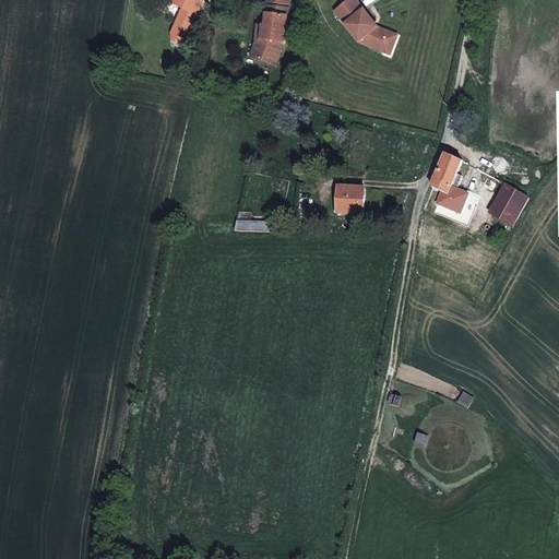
[(174,0),(174,2),(181,9),(178,14),(188,23),(201,8),(200,6),(200,0),(174,0)]
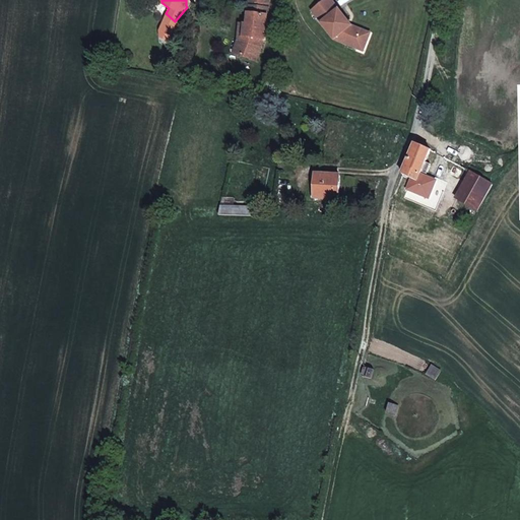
[(245,35),(250,37),(243,57),(256,62),(263,41),(265,41),(267,36),(265,36),(268,21),(270,4),(269,0),(254,0),(256,5),(252,25),(248,24),(245,35)]
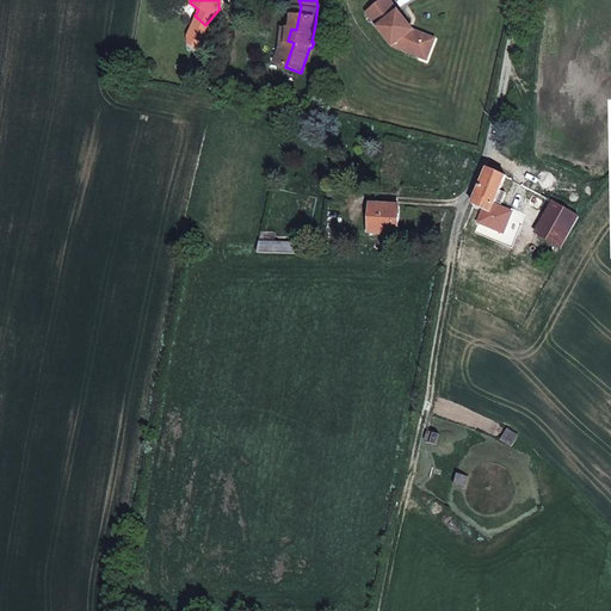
[(408,39),(405,35),(407,32),(387,5),(366,20),(393,55),(419,62),(424,44),(408,39)]
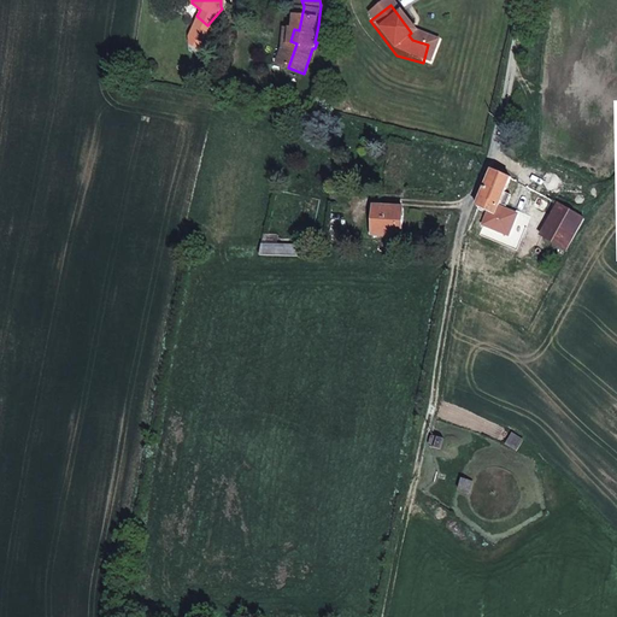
[(200,10),(180,33),(180,39),(186,45),(193,41),(207,25),(197,16),(200,10)]
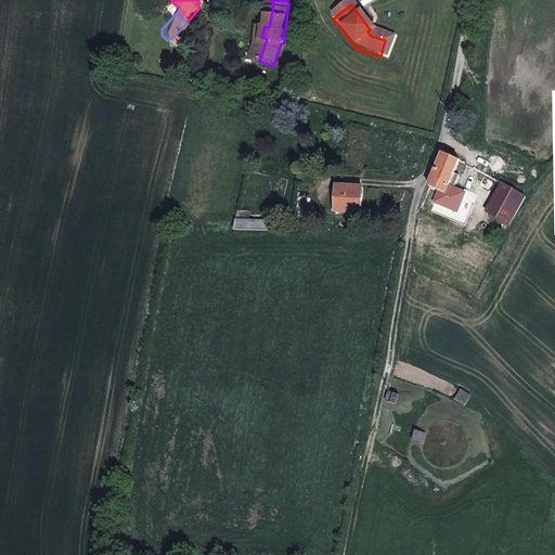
[(370,29),(368,31),(371,36),(385,40),(381,56),(388,59),(394,39),(374,34),(370,29)]
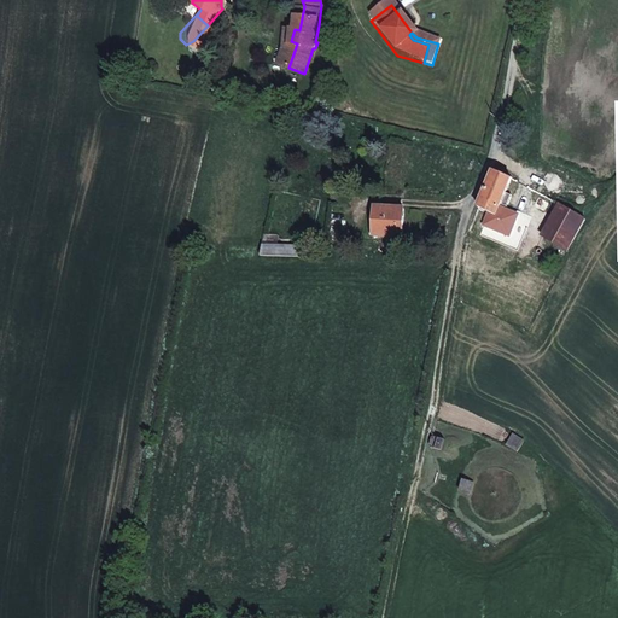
[(297,44),(291,41),(284,64),(289,68),(297,44)]
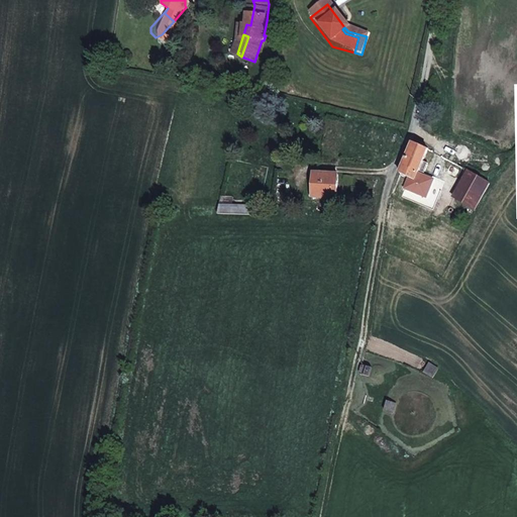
[(404,174),(417,179),(430,147),(416,141),(403,173),(404,174)]
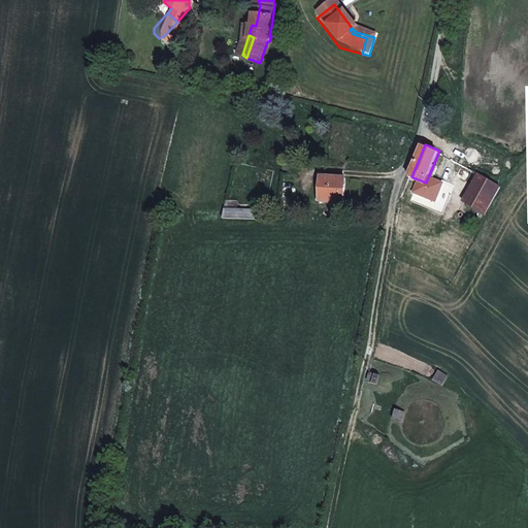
[(499,187),(476,172),(460,201),(484,215),(499,187)]
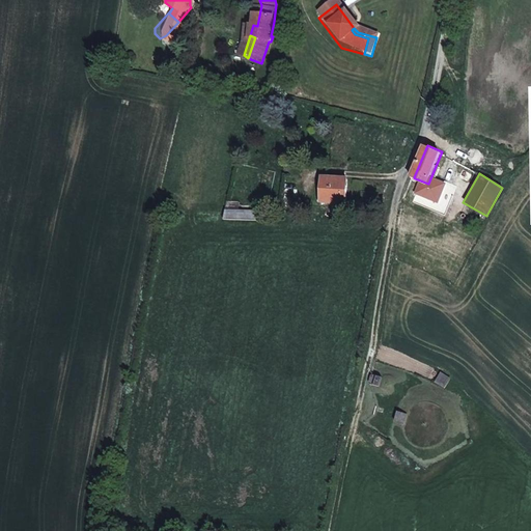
[(345,179),(323,178),(320,201),(344,202),(345,179)]
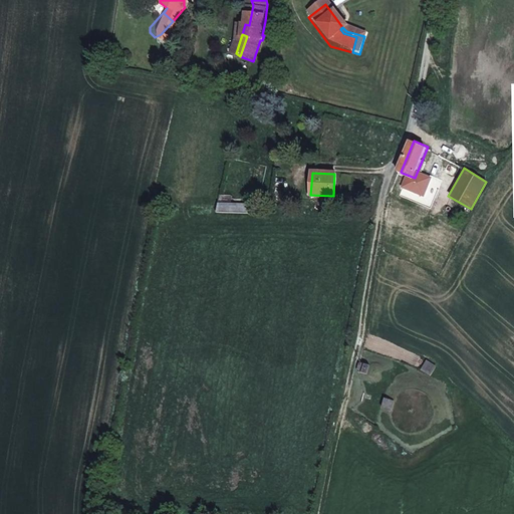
[(256,213),(256,206),(215,205),(214,212),(256,213)]
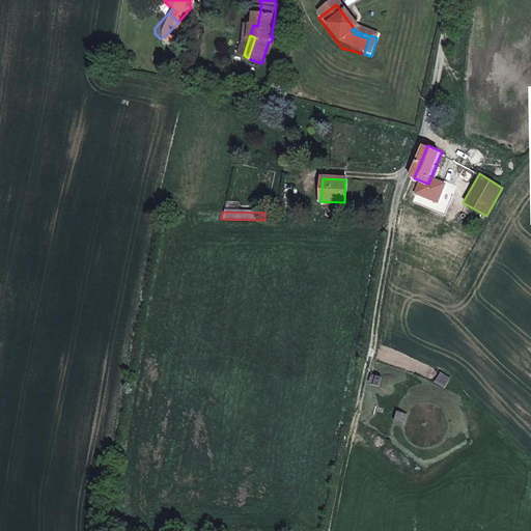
[(373,376),(371,384),(380,387),(380,389),(382,391),(384,393),(386,394),(389,394),(391,394),(394,392),(396,390),(397,386),(397,383),(396,380),(394,378),(392,376),(389,375),(386,375),(383,376),(381,378),(373,376)]
